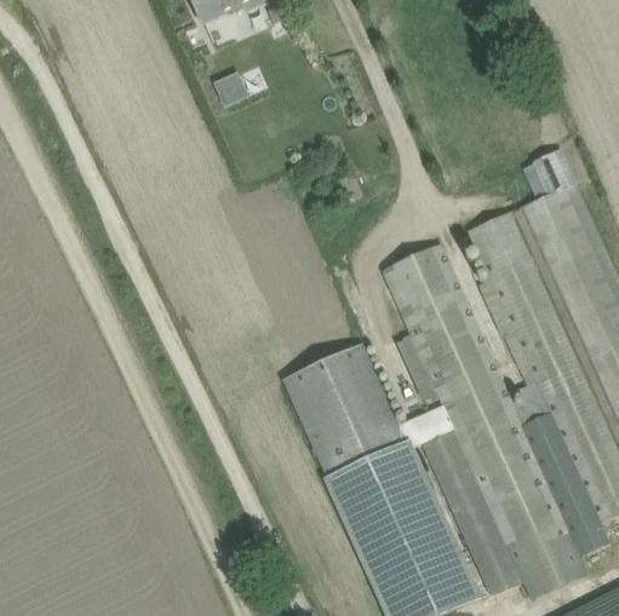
[(191,0),(201,21),(242,1),(245,7),(261,0),(191,0)]
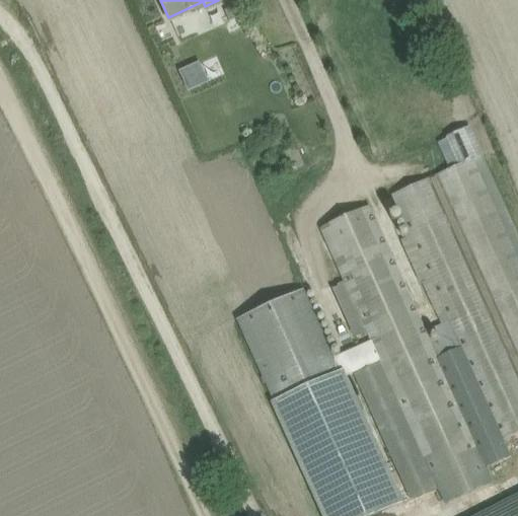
[(191,62),(178,68),(188,87),(200,82),(191,62)]
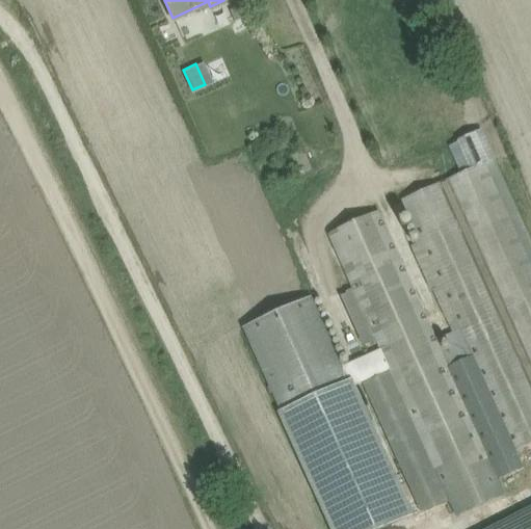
[(530,238),(480,126),(456,137),(470,167),(483,161),(493,180),(530,265),(530,238)]
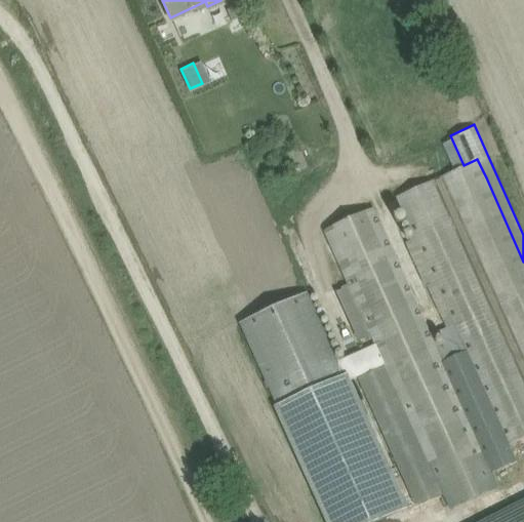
[(429,331),(381,225),(372,206),(324,228),(349,284),(335,290),(360,342),(371,336),(373,342),(337,359),(325,332),(307,290),(239,320),(276,403),(274,404),(326,521),(372,521),(404,508),(347,379),(357,375),(415,504),(442,491),(448,508),(498,485),(491,469),(516,458),(509,442),(523,435),(523,262),(477,159),(464,165),(397,195),(415,235),(405,240),(425,285),(427,283),(445,325),(429,331)]
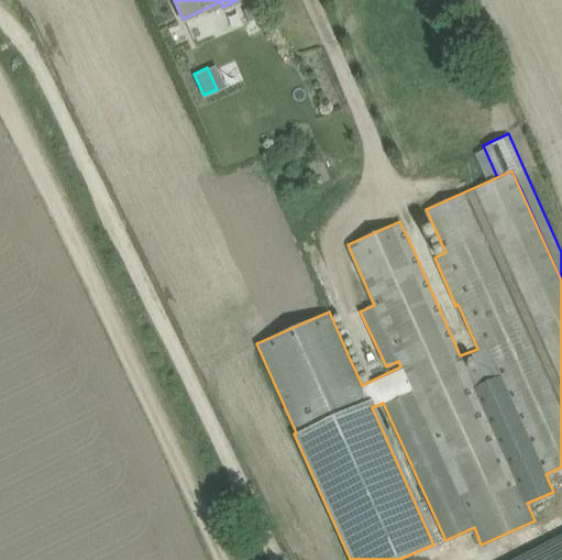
[(561,559),(561,529),(499,559),(561,559)]
